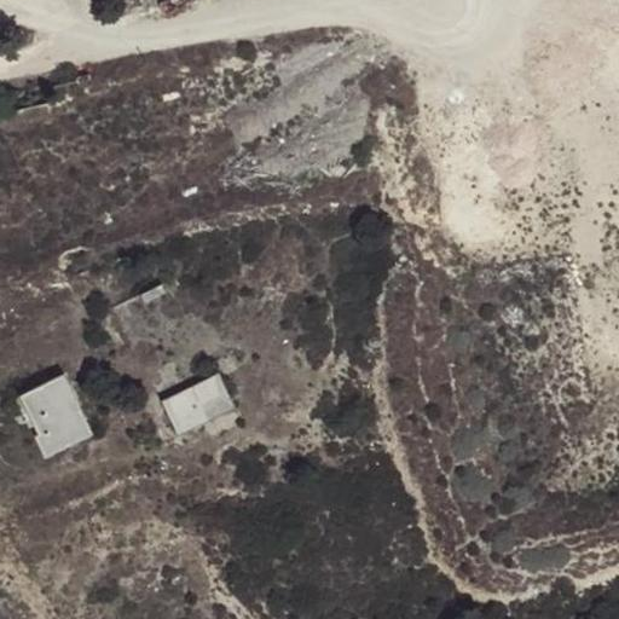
[(7,114),(12,136),(86,117),(77,82),(55,87),(58,103),(7,114)]
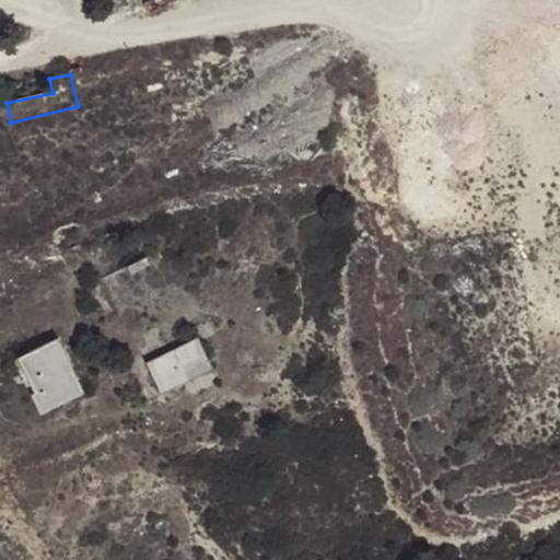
[(82,116),(38,126),(45,152),(88,141),(82,116)]
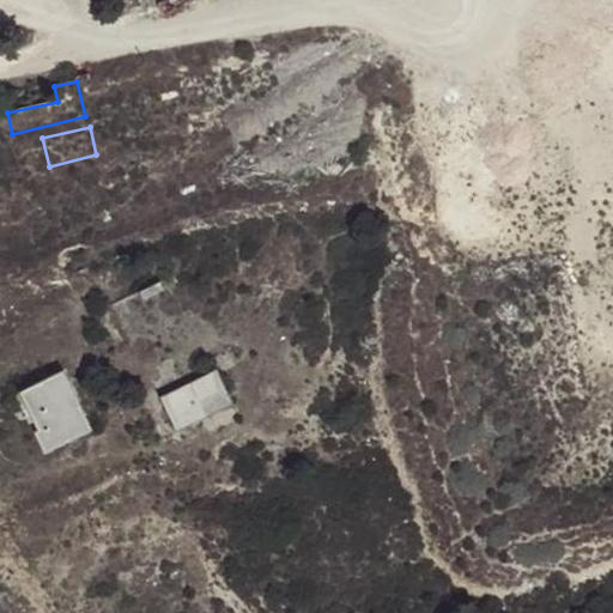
[(35,430),(46,451),(92,430),(64,370),(20,390),(40,429),(35,430)]
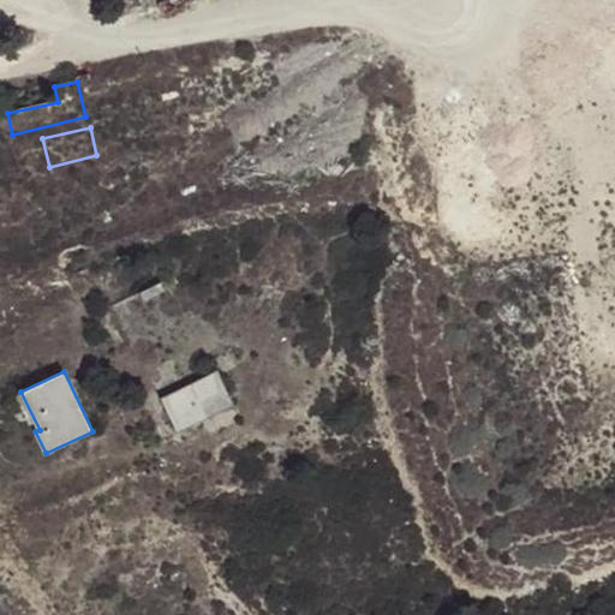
[(178,431),(232,405),(216,371),(161,398),(178,431)]
